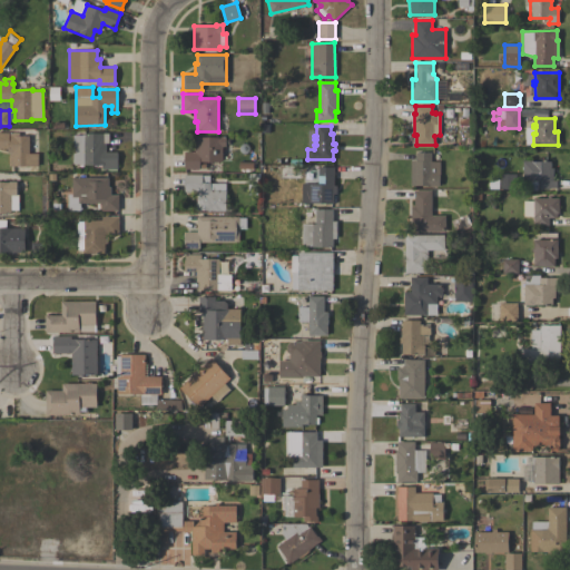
[(28,135),(29,154),(38,154),(38,166),(9,166),(9,153),(7,153),(7,148),(0,148),(0,133),(18,133),(18,136),(25,136),(28,135)]
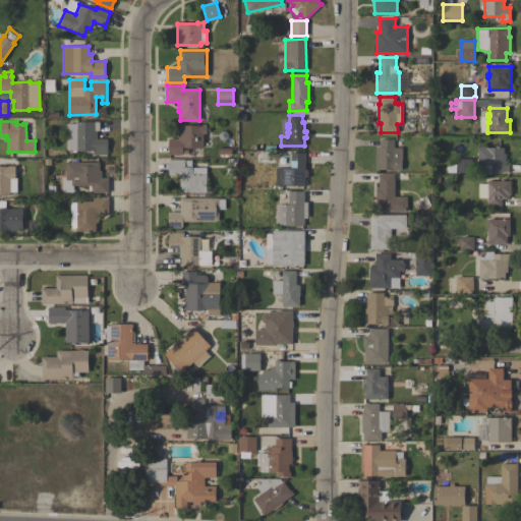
[(66,123),(74,123),(74,121),(100,122),(100,130),(97,130),(97,138),(107,138),(107,155),(93,155),(93,150),(66,150),(66,123)]
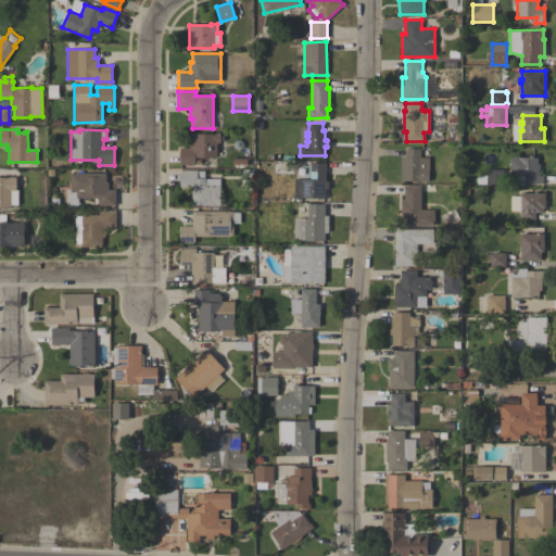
[(214,135),(214,133),(219,133),(219,143),(216,143),(216,162),(210,162),(210,158),(194,158),(194,164),(179,164),(180,148),(190,148),(190,134),(214,135)]
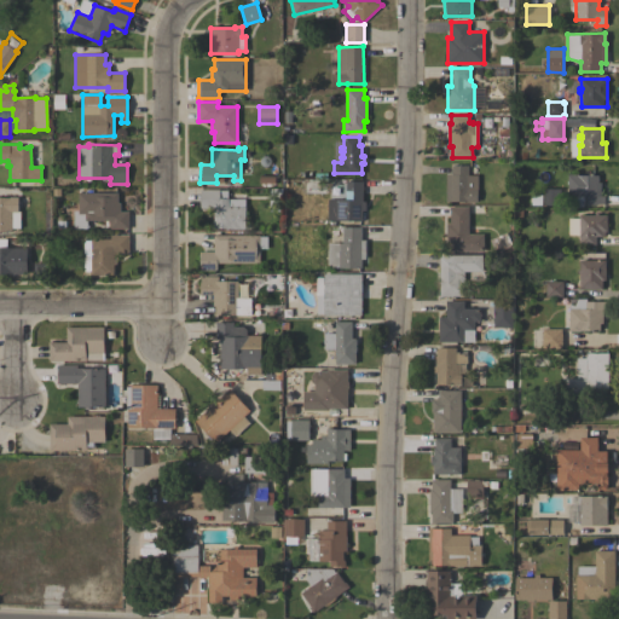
[(445,174),(451,174),(451,165),(468,165),(468,166),(478,166),(478,190),(476,190),(476,202),(445,201),(445,174)]
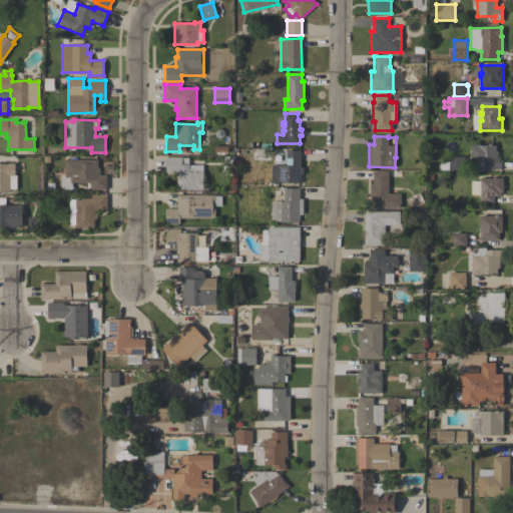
[(470,144),(478,144),(478,145),(495,145),(495,151),(497,151),(497,162),(500,162),(500,169),(484,169),(484,171),(477,171),(477,163),(470,163),(470,144)]
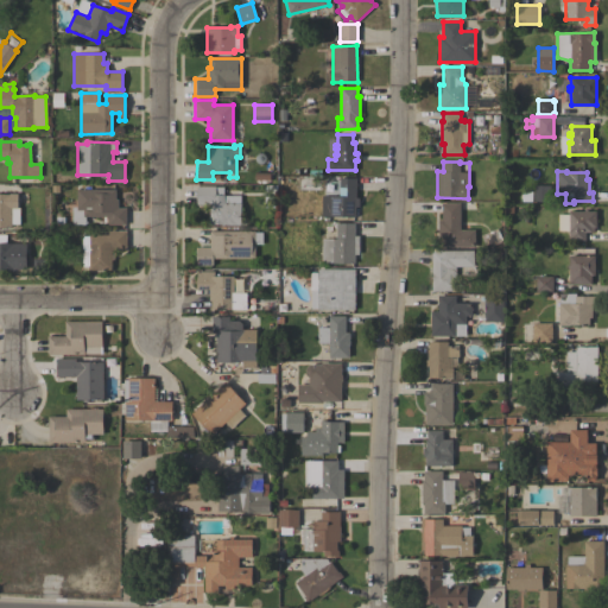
[(355,198),(358,200),(359,202),(358,204),(355,207),(355,216),(321,215),(322,196),(339,196),(340,178),(356,178),(355,198)]
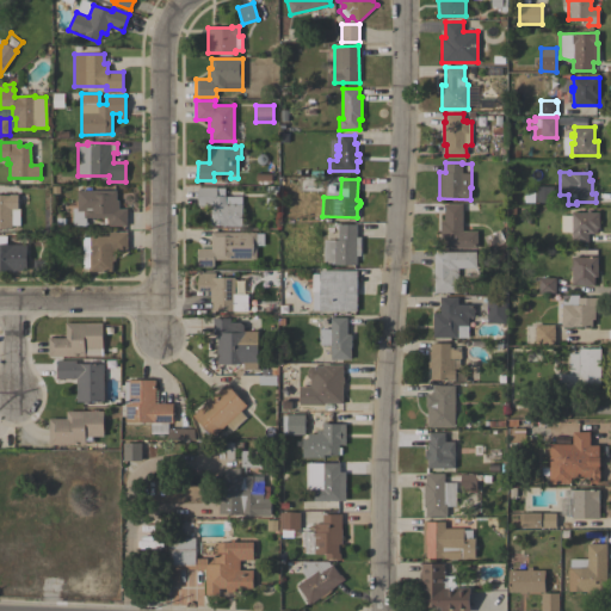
[(241,226),(222,226),(222,224),(210,224),(210,205),(198,205),(198,187),(216,186),(216,187),(224,187),(224,196),(226,196),(226,197),(241,196),(241,226)]
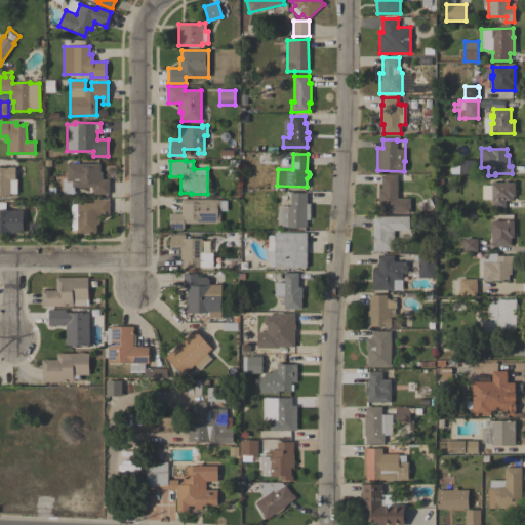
[(475,174),(460,174),(460,160),(475,160),(475,174)]
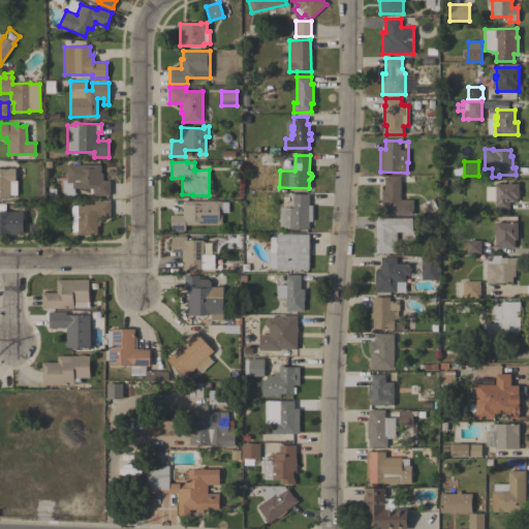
[(100,173),(102,173),(102,181),(110,181),(110,195),(93,195),(93,188),(74,189),(74,195),(63,195),(62,180),(66,180),(66,164),(100,164),(100,173)]
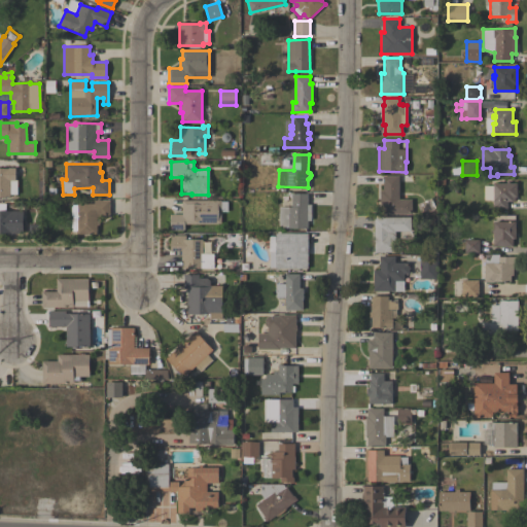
[(0,165),(2,165),(2,168),(15,168),(15,180),(16,180),(16,194),(10,194),(10,197),(0,197),(0,165)]
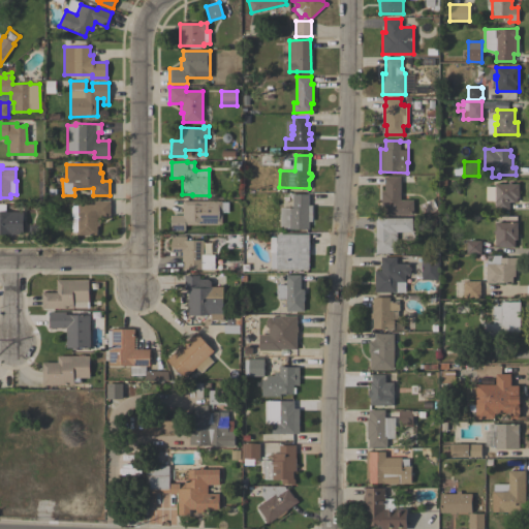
[(400,199),(412,199),(412,214),(381,214),(381,191),(384,191),(384,177),(400,176),(400,199)]
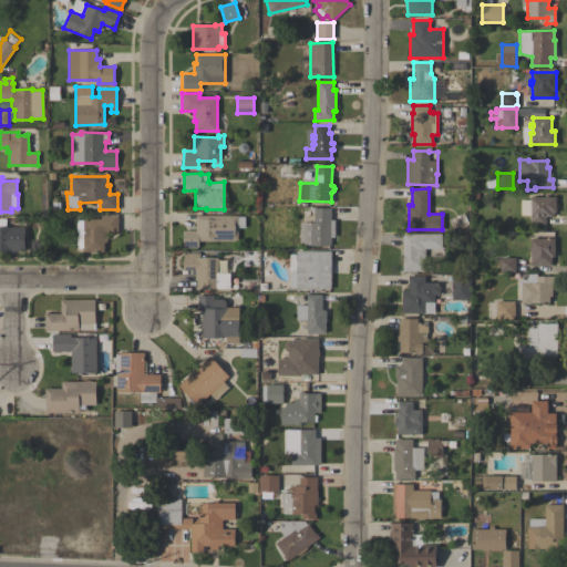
[(521,199),(531,199),(531,197),(544,197),(544,195),(547,195),(547,197),(555,197),(555,212),(553,212),(553,216),(545,216),(545,224),(531,224),(531,215),(521,215),(521,199)]
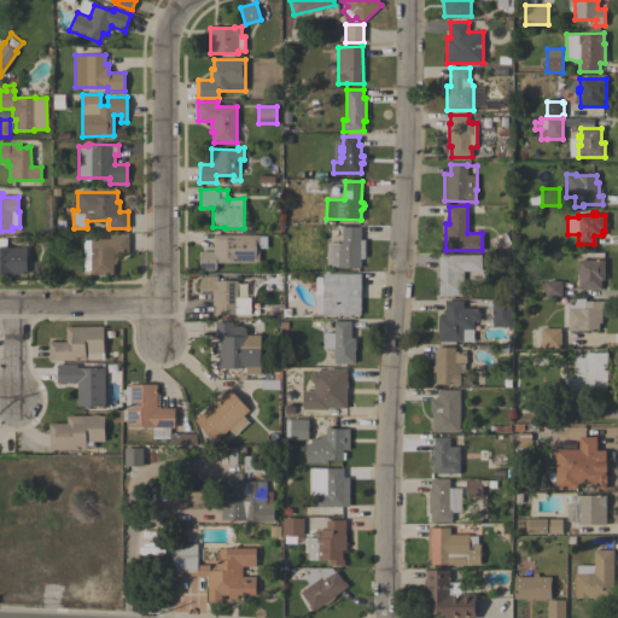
[(360,240),(365,240),(365,257),(360,257),(360,268),(327,268),(327,243),(342,243),(342,227),(360,227),(360,240)]
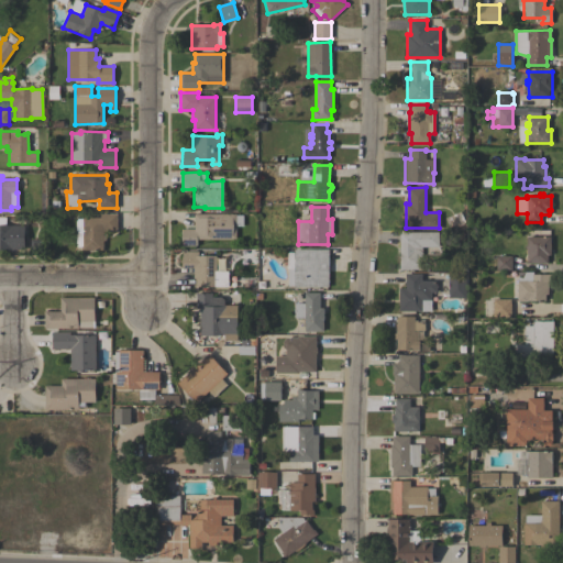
[(461,211),(464,221),(463,224),(451,230),(445,218),(461,211)]
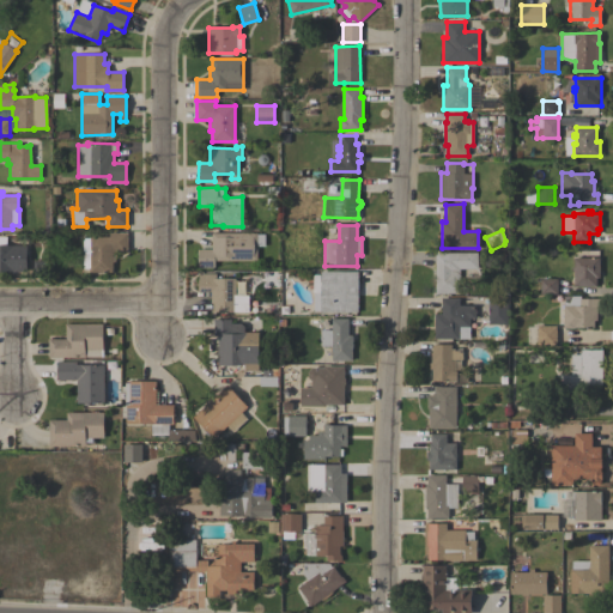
[(82,238),(90,238),(90,237),(109,237),(109,232),(127,232),(127,252),(115,252),(115,262),(111,262),(111,272),(90,272),(90,271),(89,271),(89,268),(83,268),(82,238)]
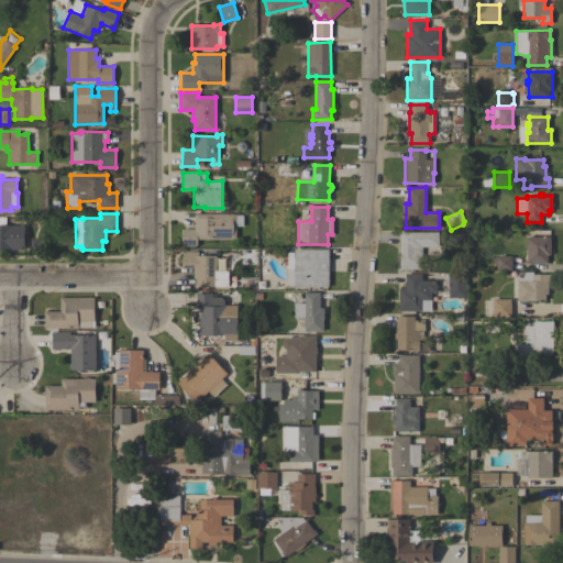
[(236,213),(236,214),(243,214),(243,225),(235,225),(235,239),(197,239),(197,245),(181,245),(181,229),(194,229),(194,213),(236,213)]
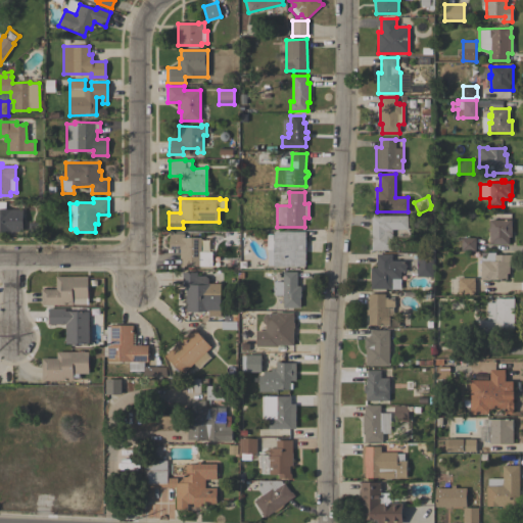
[(0,201),(5,201),(5,208),(22,209),(21,231),(0,231),(0,201)]
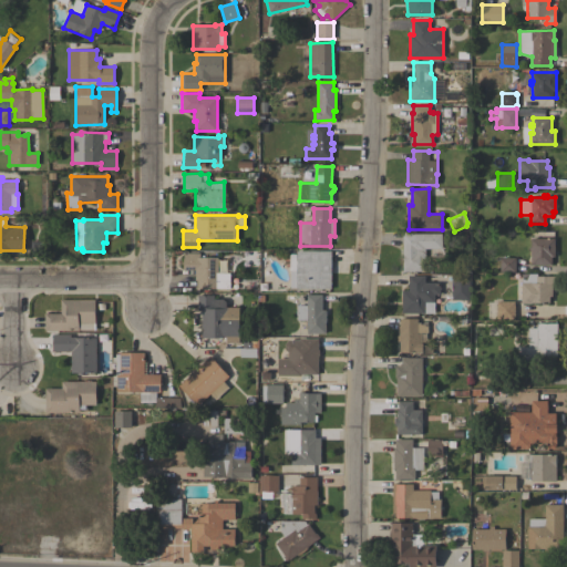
[(441,234),(441,248),(424,248),(425,271),(402,271),(402,261),(403,261),(403,260),(402,260),(402,256),(403,256),(403,255),(402,255),(402,234),(441,234)]
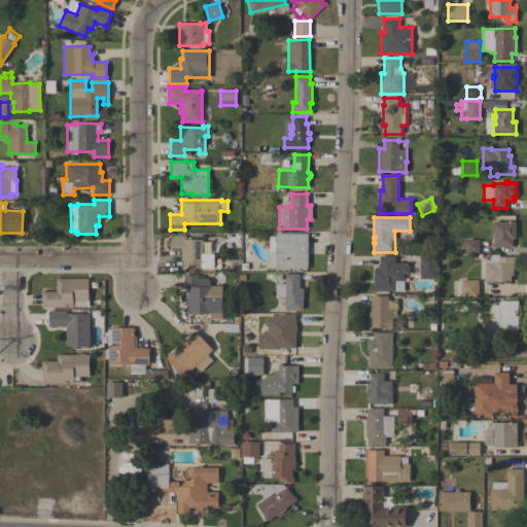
[(515,221),(515,239),(513,239),(513,246),(493,246),(493,233),(491,233),(491,230),(493,230),(493,221),(515,221)]
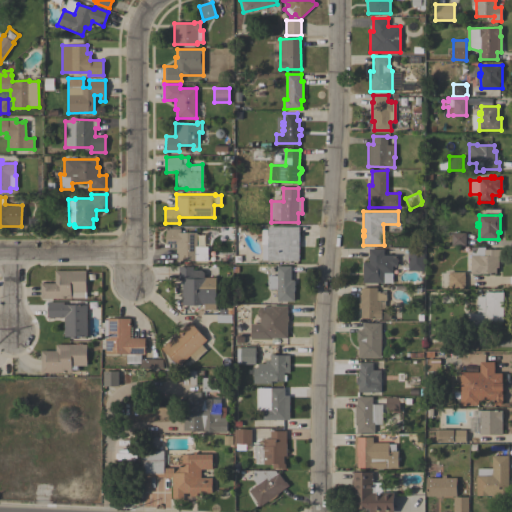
[(299,261),(266,260),(262,260),(262,244),(264,244),(264,241),(262,241),(262,225),(266,225),(266,226),(299,226),(299,261)]
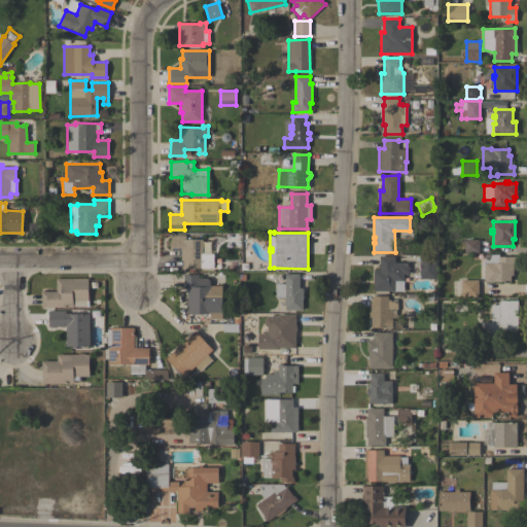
[(202,253),(215,253),(215,269),(183,269),(183,260),(181,260),(181,251),(170,251),(170,235),(185,235),(185,240),(202,239),(202,253)]
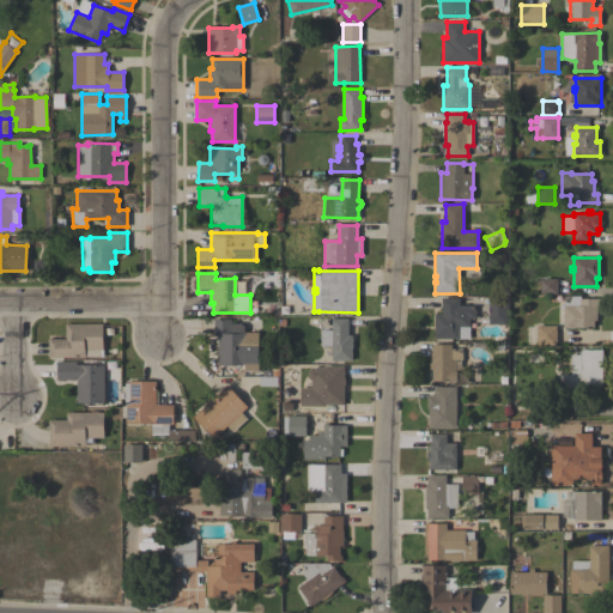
[(557,279),(557,293),(541,293),(540,279),(557,279)]
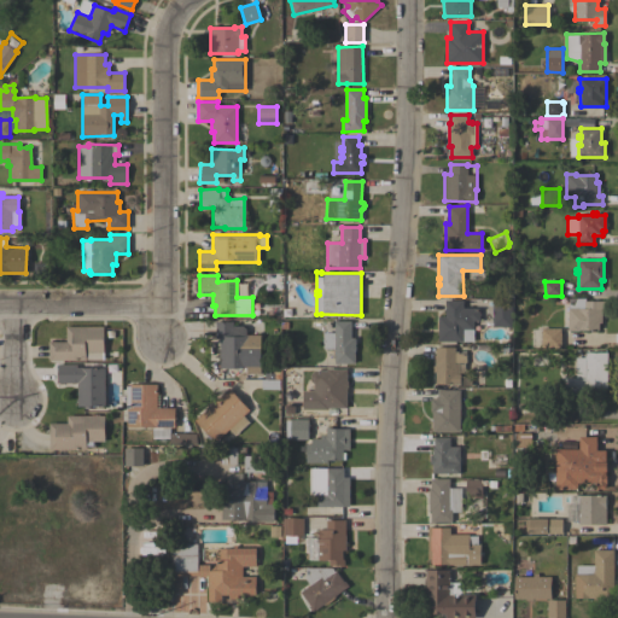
[(567,308),(569,308),(569,298),(586,298),(586,301),(605,301),(605,309),(601,309),(601,322),(599,322),(599,331),(567,331),(567,308)]
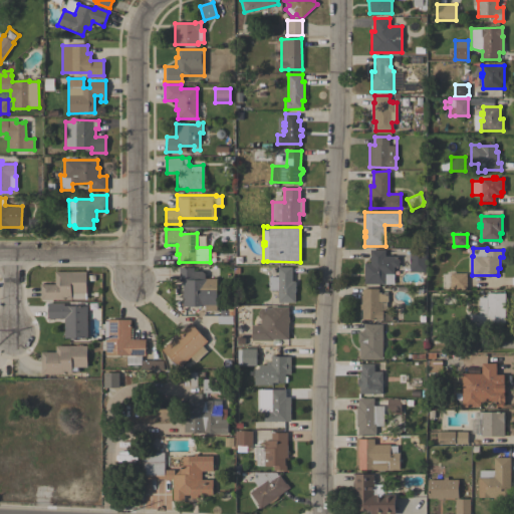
[(363,263),(370,263),(369,250),(384,249),(384,256),(399,256),(399,267),(394,267),(394,273),(384,273),(384,283),(364,283),(363,263)]
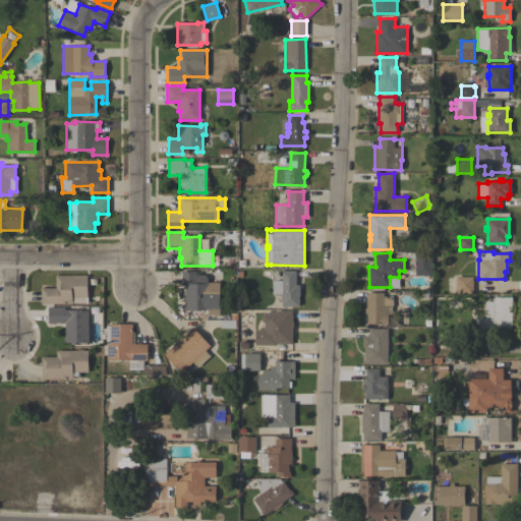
[(415,252),(431,252),(430,275),(414,275),(415,252)]
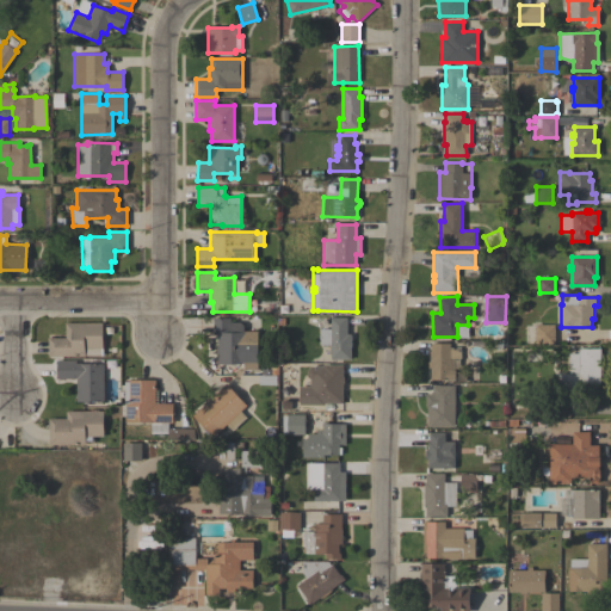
[(216,334),(213,334),(213,318),(229,318),(229,322),(240,322),(244,327),(244,331),(257,331),(257,370),(242,370),(242,364),(217,364),(216,334)]
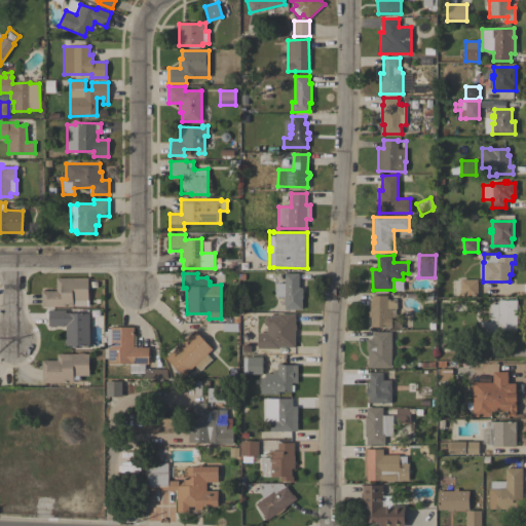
[(285,297),(275,297),(274,284),(285,283),(285,273),(298,273),(298,288),(301,288),(302,288),(302,293),(301,293),(301,294),(302,294),(302,299),(301,299),(301,309),(285,309),(285,297)]
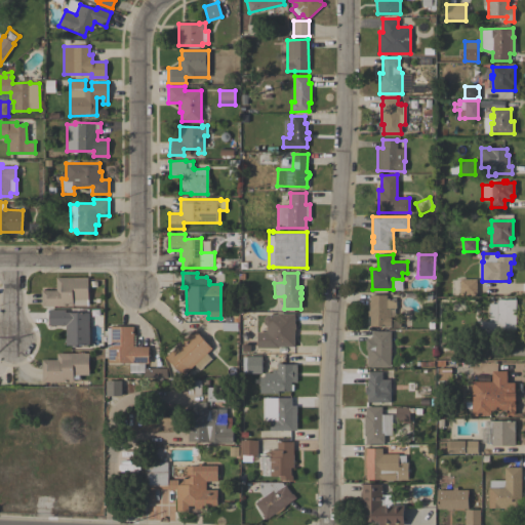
[(41,307),(41,290),(55,290),(55,278),(87,277),(88,299),(87,299),(87,305),(73,305),(73,306),(41,307)]
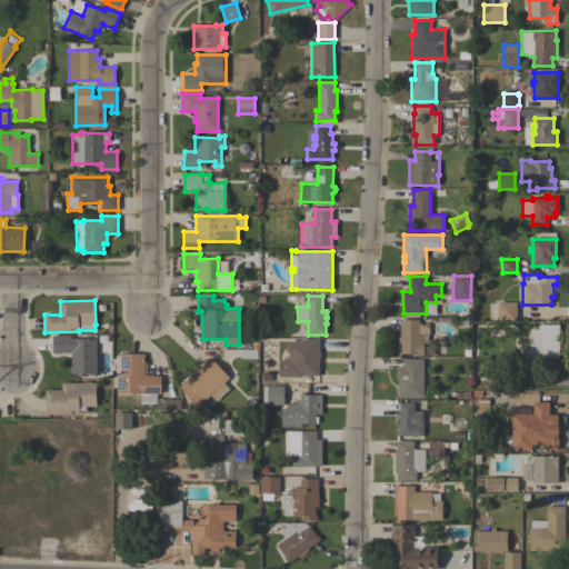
[(516,302),(516,320),(498,320),(498,302),(516,302)]
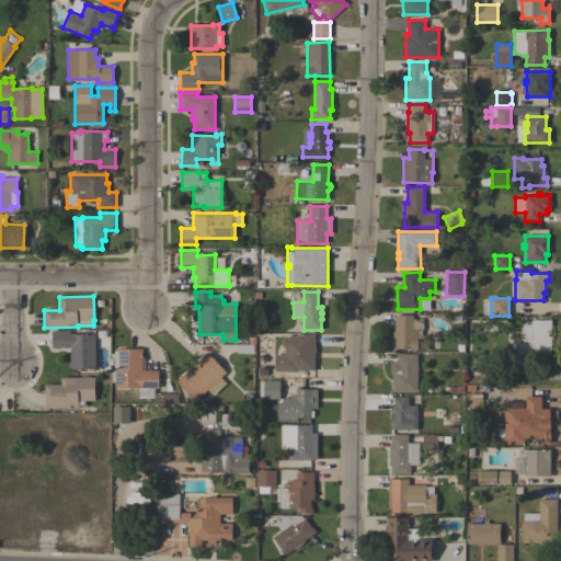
[(395,338),(392,338),(392,332),(393,332),(393,321),(396,321),(396,315),(413,315),(413,319),(416,319),(416,320),(423,320),(423,330),(416,330),(416,339),(418,339),(418,348),(395,348),(395,338)]
